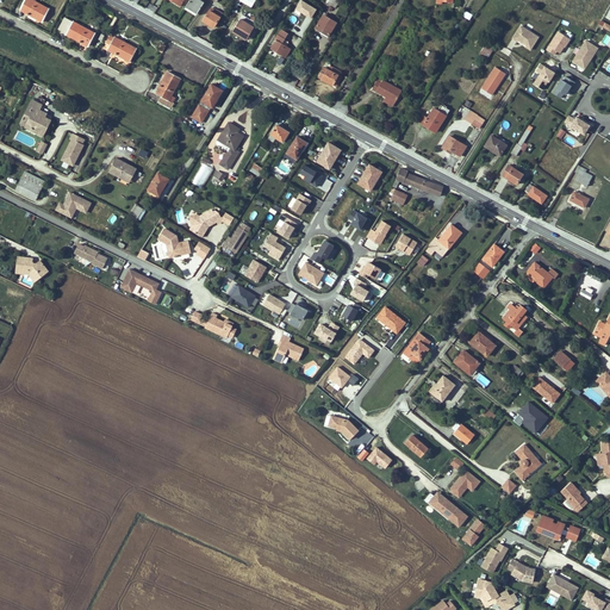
[(49,10),(36,1),(32,0),(25,0),(20,10),(25,12),(26,11),(29,12),(27,13),(42,22),(49,10)]
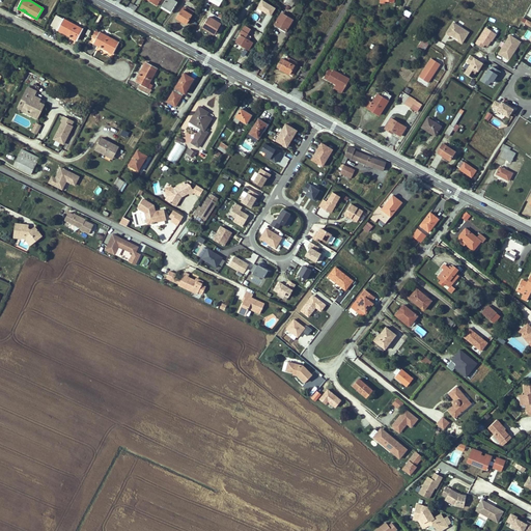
[(177,2),(177,0),(165,0),(163,4),(169,8),(170,7),(173,9),(177,2)]
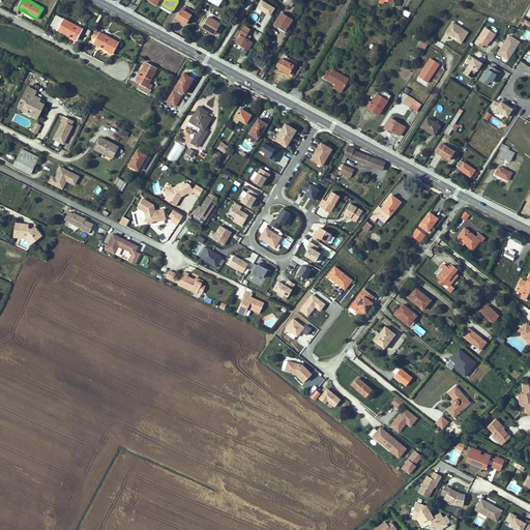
[(253,27),(262,33),(275,8),(261,1),(255,11),(259,13),(260,11),(265,15),(261,23),(256,21),(253,27)]
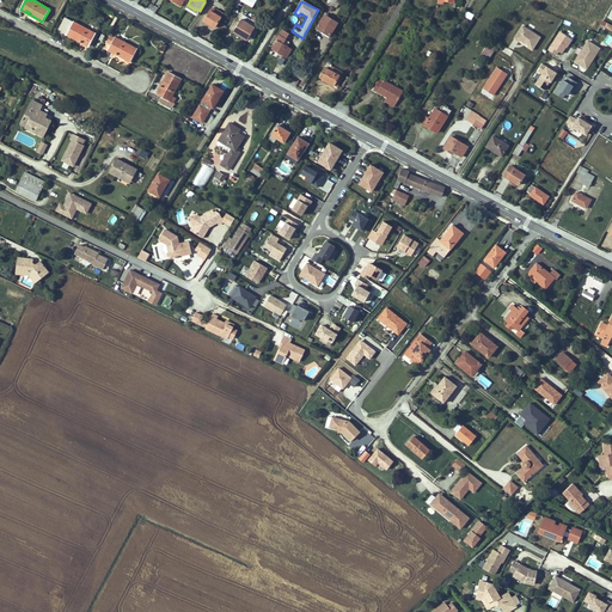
[(214,28),(224,13),(218,10),(215,13),(210,11),(203,20),(214,28)]
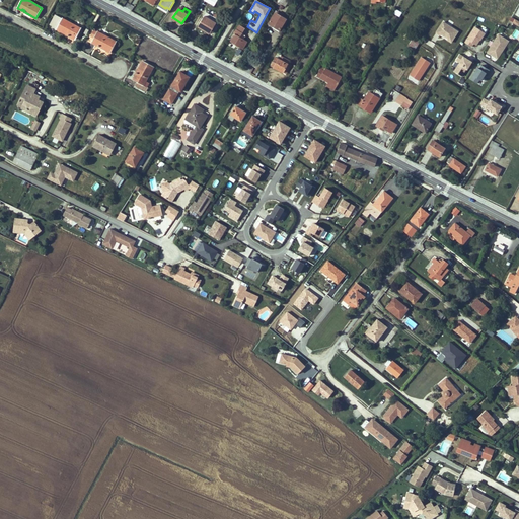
[(279,31),(286,19),(283,17),(281,16),(281,14),(282,14),(276,10),(275,12),(268,23),(273,25),(272,27),(279,31)]
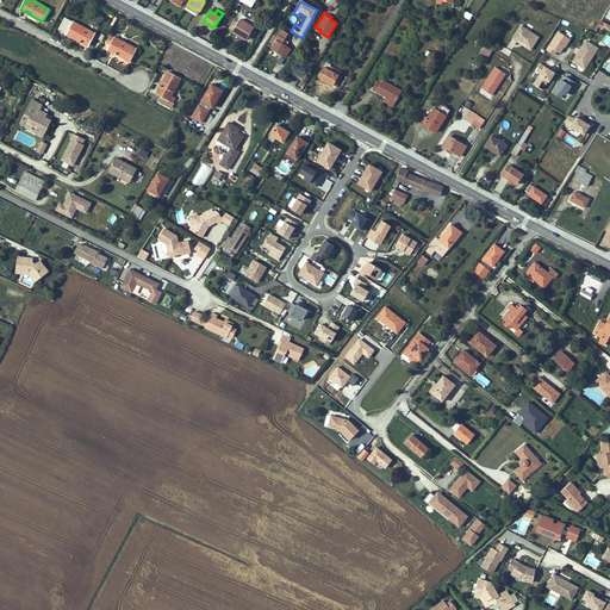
[(251,32),(256,24),(250,19),(243,14),(232,31),(238,35),(238,33),(246,37),(249,31),(251,32)]
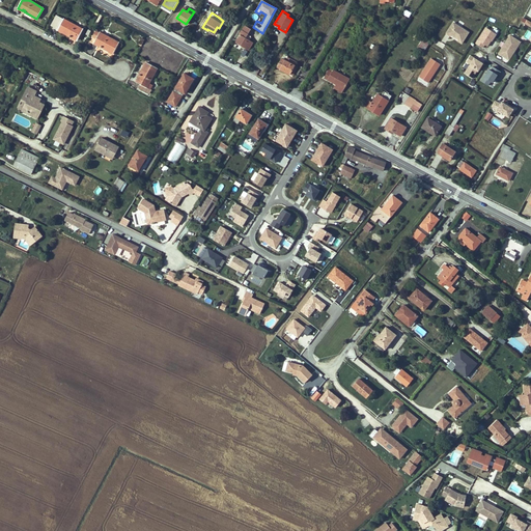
[(83,29),(56,15),(51,25),(58,29),(57,29),(71,36),(72,35),(74,36),(73,37),(77,40),(83,29)]
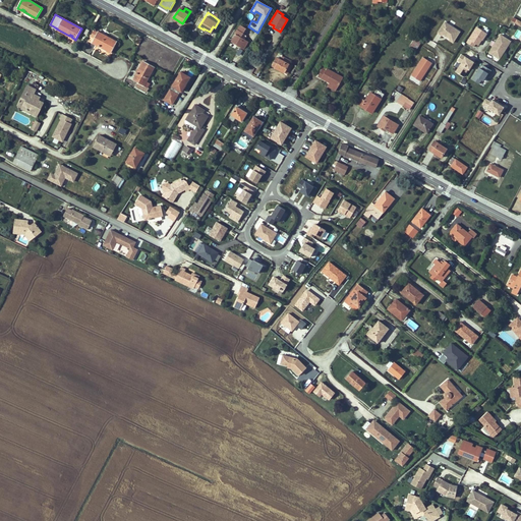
[(460,32),(445,22),(438,33),(442,35),(443,34),(450,39),(449,40),(453,43),(460,32)]
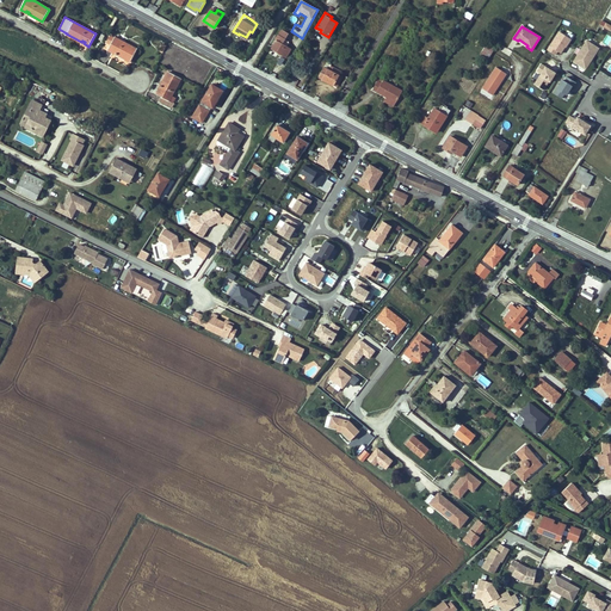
[(287,47),(289,43),(289,42),(285,39),(289,34),(282,29),(275,39),(276,41),(271,49),(287,57),(291,49),(287,47)]
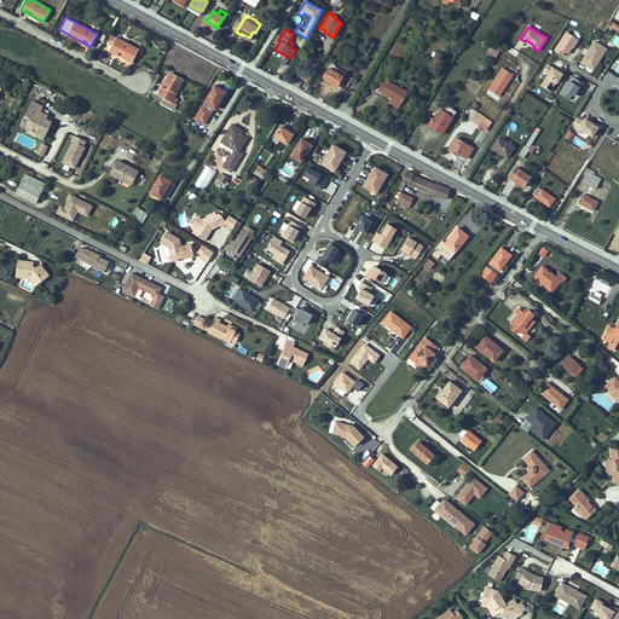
[(578,40),(566,33),(557,47),(568,55),(578,40)]
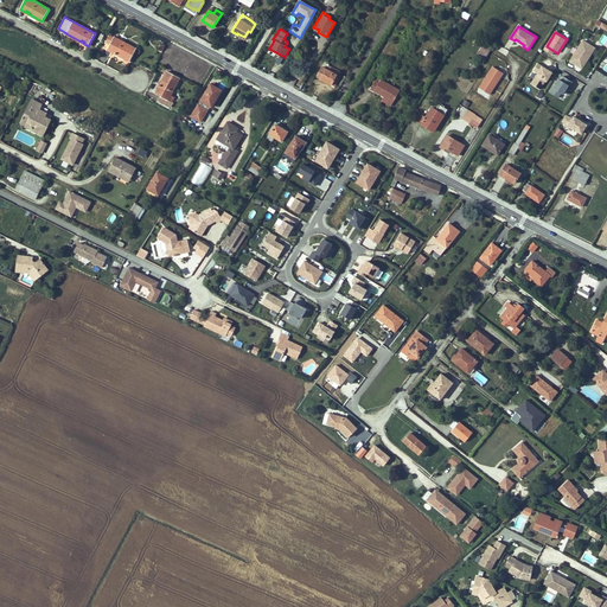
[(136,49),(114,37),(109,34),(106,43),(110,44),(107,49),(112,52),(113,50),(115,51),(114,53),(129,62),(136,49)]
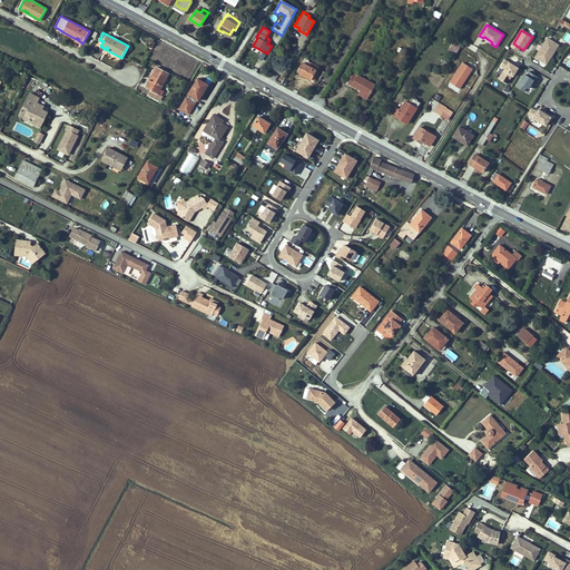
[(559,46),(546,38),(540,46),(538,45),(534,49),(537,51),(533,57),(546,66),(559,46)]
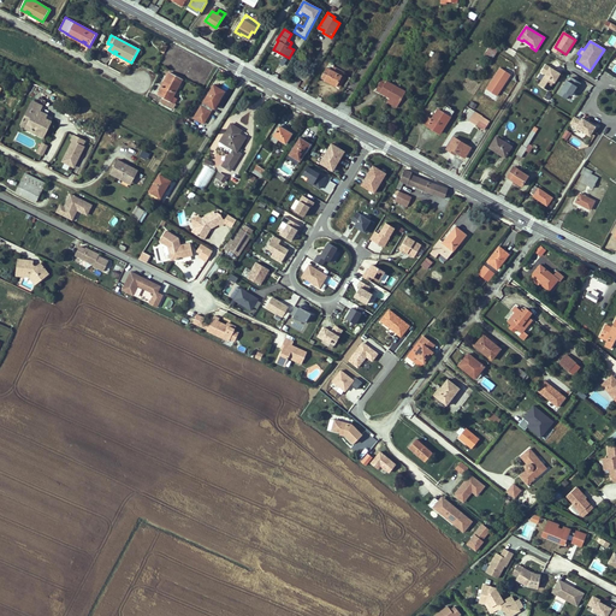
[(491,60),(498,48),(492,43),(484,55),(491,60)]
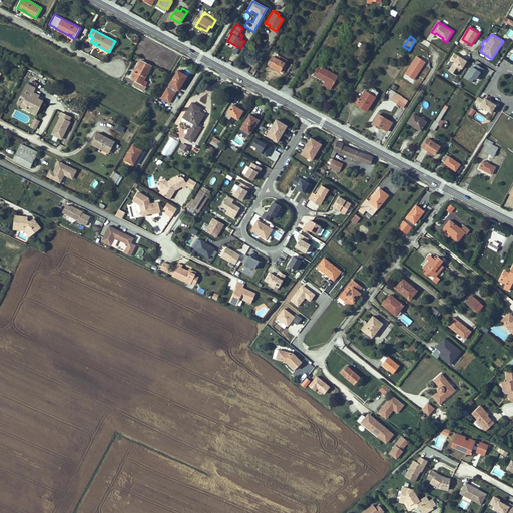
[(285,63),(286,59),(278,55),(279,54),(275,52),(268,65),(272,66),(273,65),(275,67),(275,68),(280,71),(281,71),(285,63)]
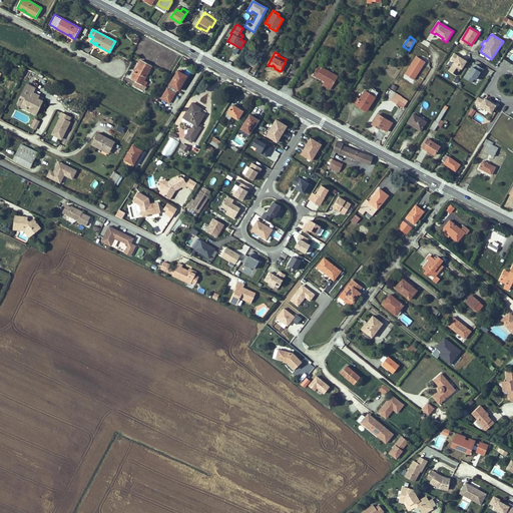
[(470,63),(454,53),(451,60),(454,62),(449,71),(457,76),(462,68),(465,70),(470,63)]
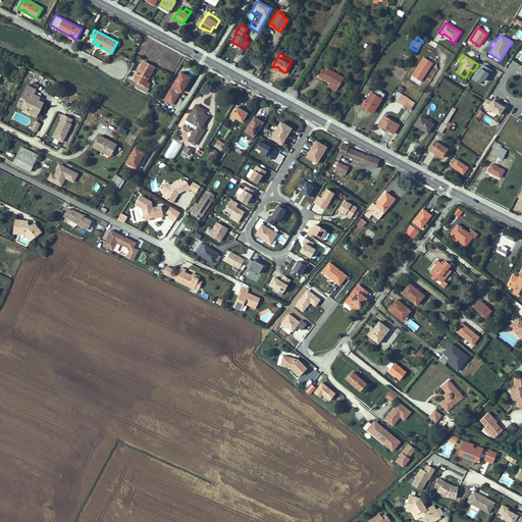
[(433,62),(424,56),(413,74),(422,80),(433,62)]
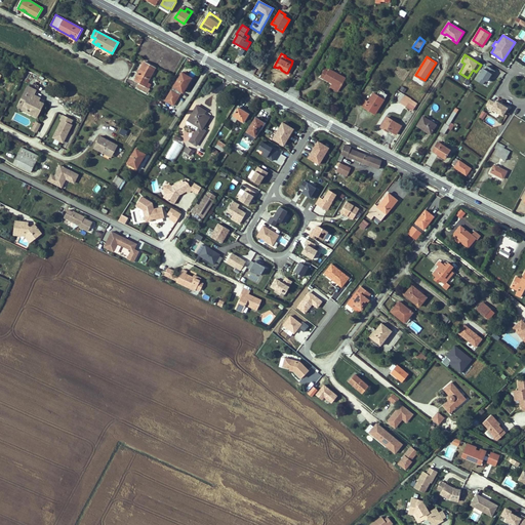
[(148,83),(156,68),(145,62),(134,81),(138,83),(136,86),(148,92),(150,89),(145,86),(146,86),(148,83)]
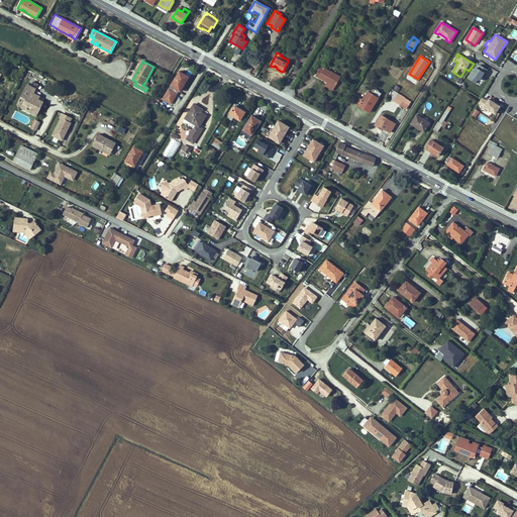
[(477,68),(476,67),(469,78),(477,84),(487,69),(479,65),(477,68)]
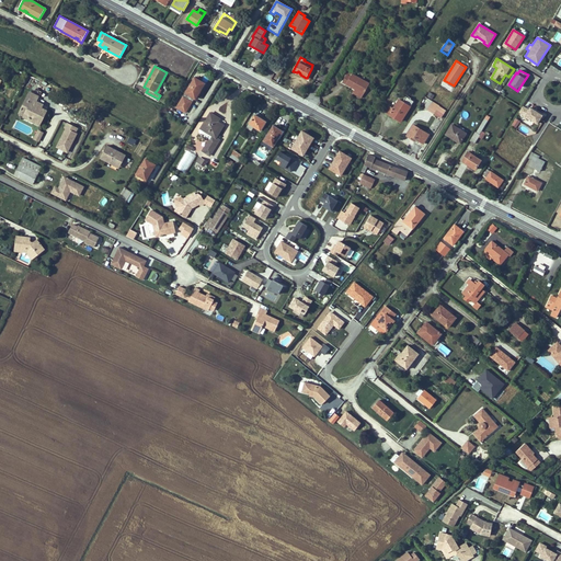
[(369,83),(353,73),(351,76),(347,73),(342,82),(355,90),(358,91),(359,90),(364,92),(369,83)]
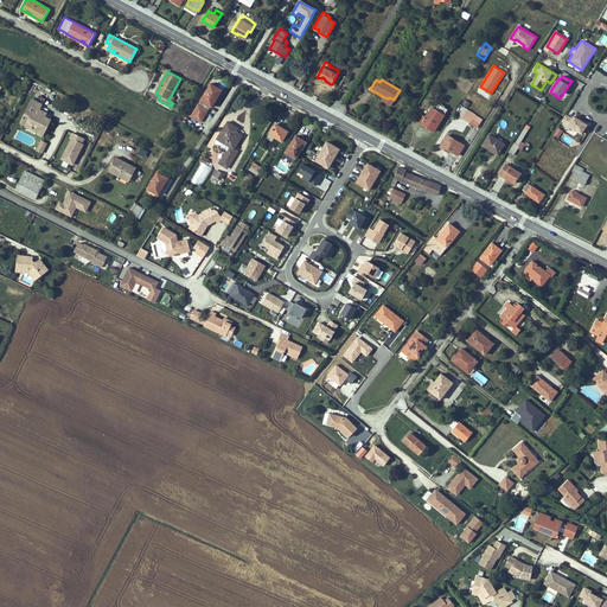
[(216,100),(222,90),(211,84),(191,116),(200,122),(210,106),(211,107),(216,98),(216,100)]
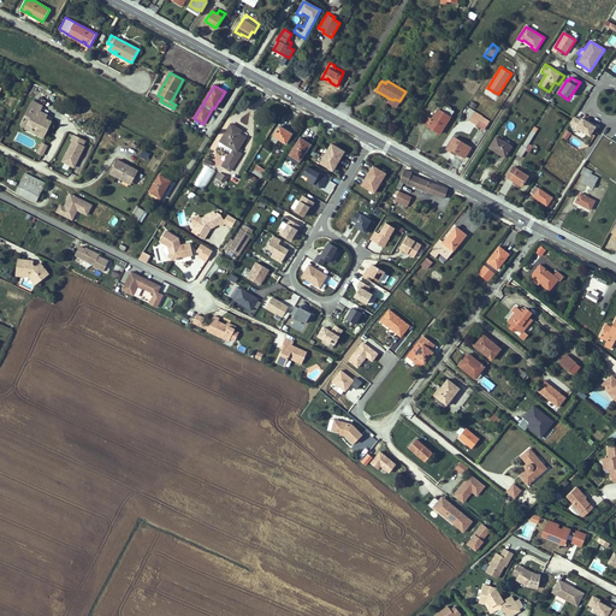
[(43,137),(52,122),(46,118),(39,114),(40,111),(42,106),(33,101),(28,111),(31,112),(29,117),(25,114),(23,120),(28,124),(27,128),(37,132),(37,134),(43,137)]
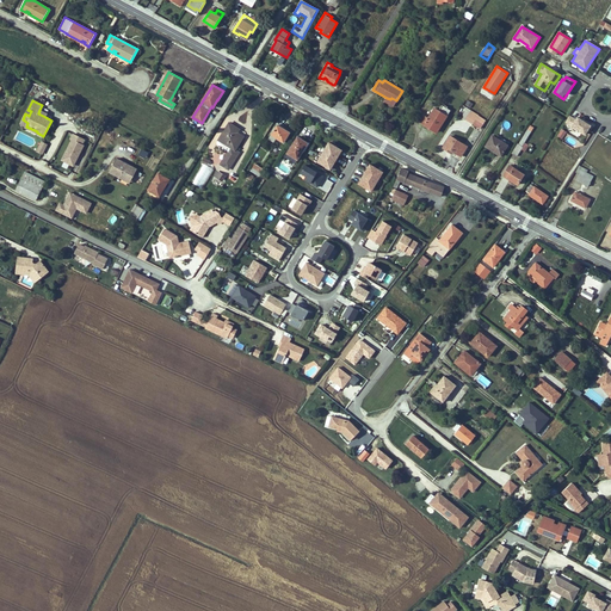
[(482,107),(471,102),(468,106),(480,112),(482,107)]
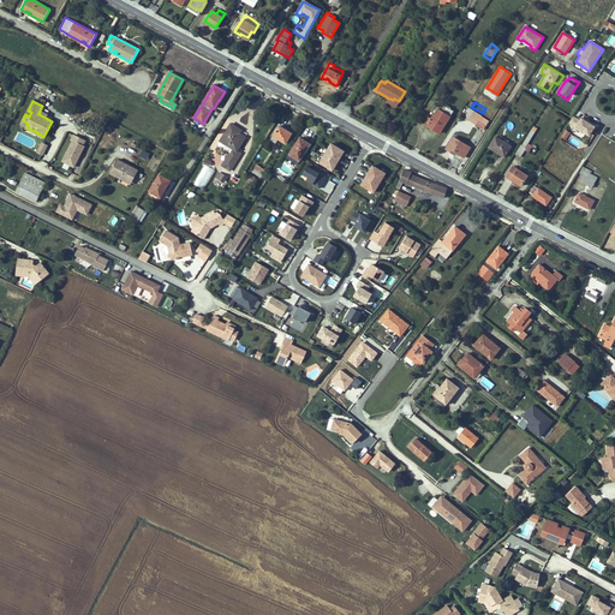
[(440,132),(453,111),(446,106),(441,112),(437,109),(431,119),(427,117),(423,123),(433,129),(433,127),(440,132)]
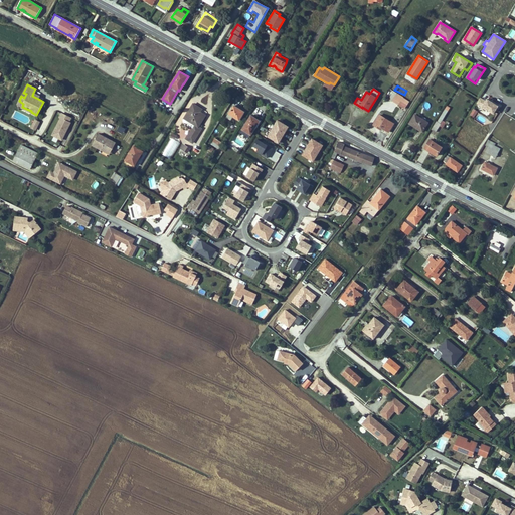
[(392,101),(397,93),(397,92),(394,90),(388,100),(391,102),(392,101)]
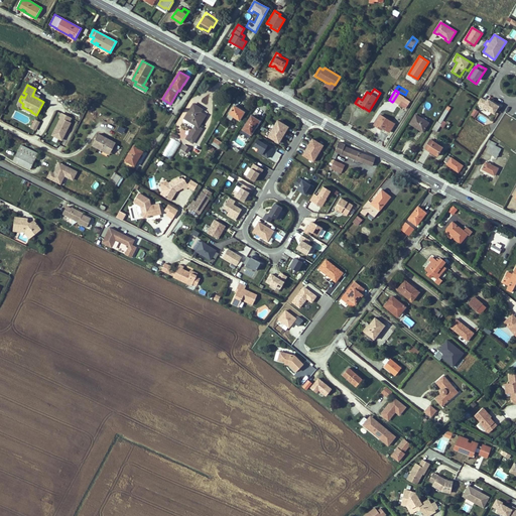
[(399,105),(404,98),(404,97),(398,93),(393,101),(399,105)]
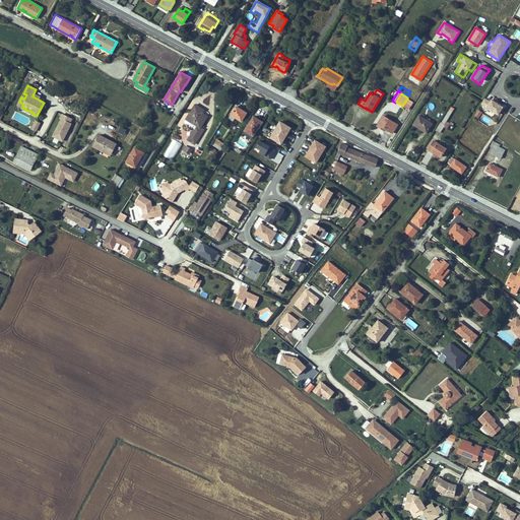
[(408,110),(413,103),(407,99),(402,106),(408,110)]
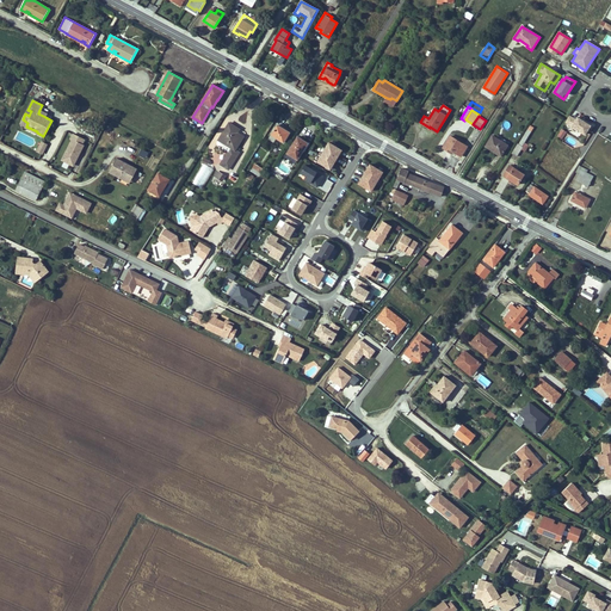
[(593,127),(578,117),(572,127),(587,136),(593,127)]
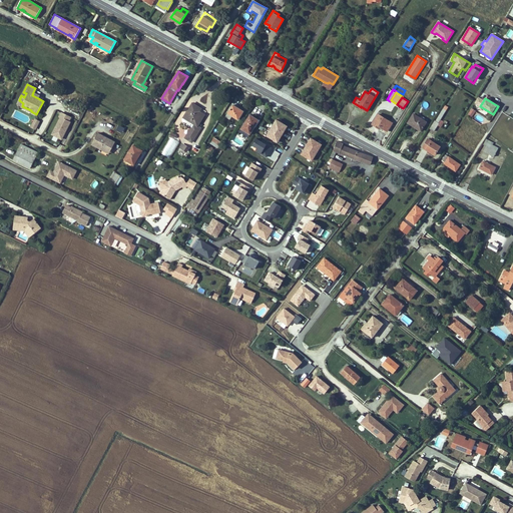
[(197,126),(204,114),(199,111),(201,108),(192,103),(182,119),(182,121),(191,127),(185,137),(191,142),(200,128),(197,126)]
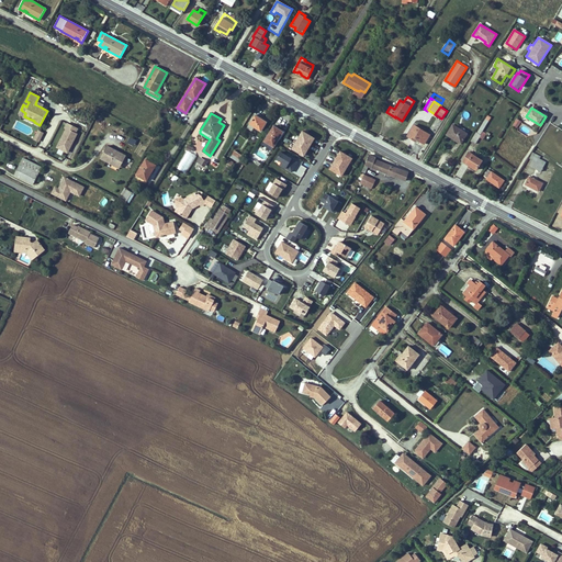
[(267,122),(260,117),(259,119),(255,115),(247,127),(253,131),(255,127),(261,131),(267,122)]
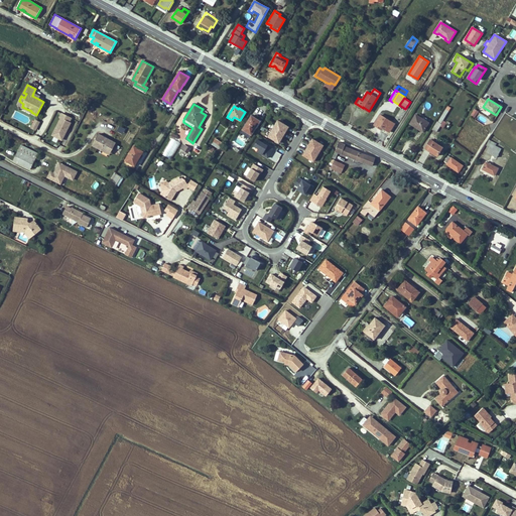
[(440,123),(450,108),(447,106),(437,122),(437,121),(432,129),(436,132),(440,126),(441,124),(440,123)]
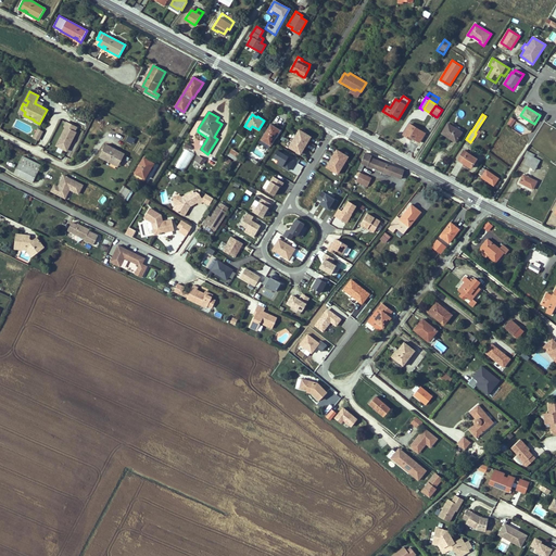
[(71,143),(76,133),(75,131),(77,127),(66,122),(64,126),(65,127),(57,146),(66,151),(70,144),(68,144),(70,142),(71,143)]
